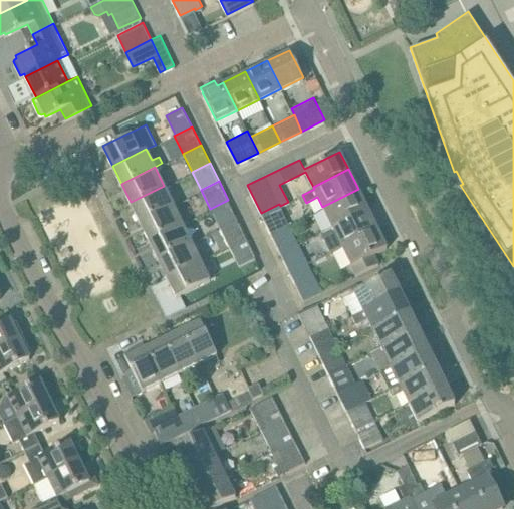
[(131,202),(140,220),(173,204),(164,186),(131,202)]
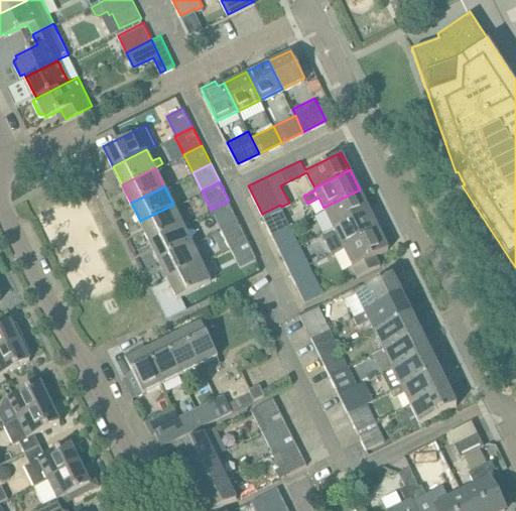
[(369,208),(360,189),(324,208),(333,226),(369,208)]
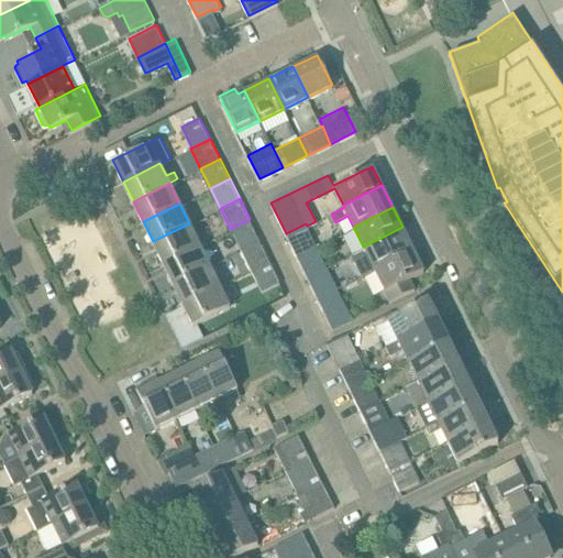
[(230,229),(240,249),(260,239),(250,219),(230,229)]
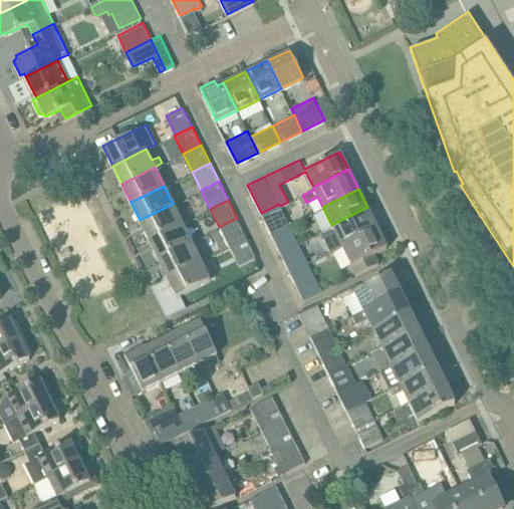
[(140,220),(149,239),(182,222),(173,204),(140,220)]
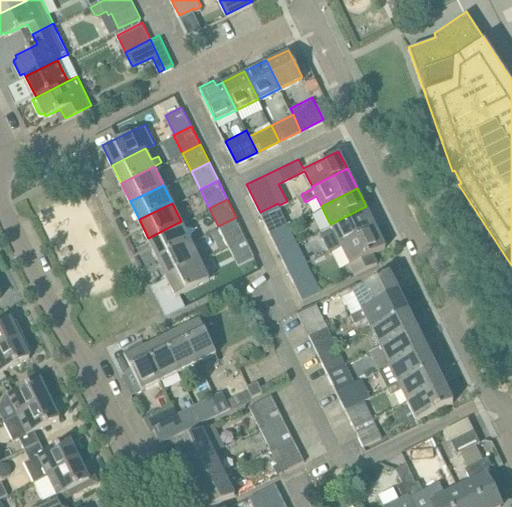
[(288,223),(279,205),(278,203),(260,212),(270,232),(288,223)]
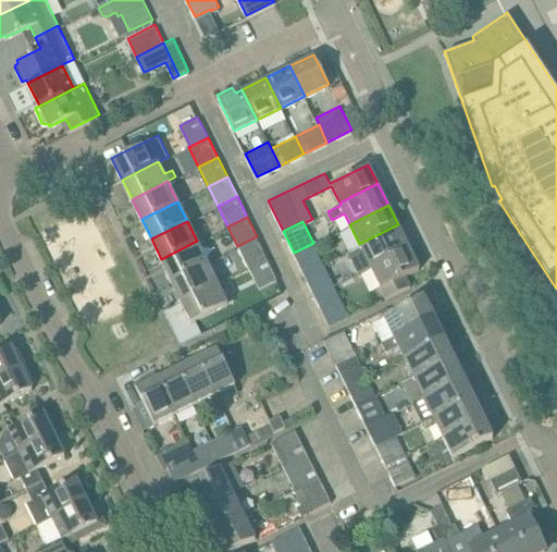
[(359,244),(347,250),(357,271),(370,265),(409,245),(398,224),(359,244)]
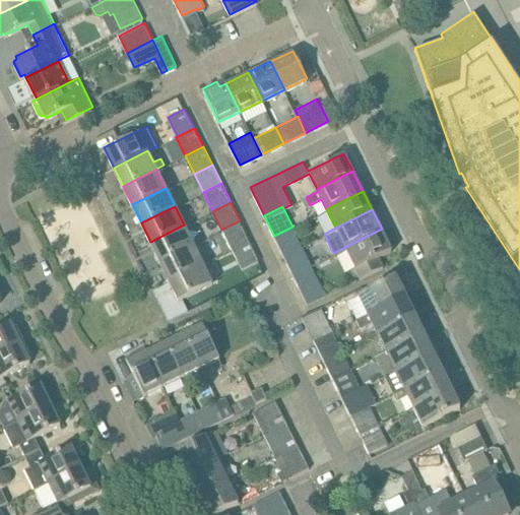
[(225,238),(231,248),(249,239),(240,220),(221,230),(225,238)]
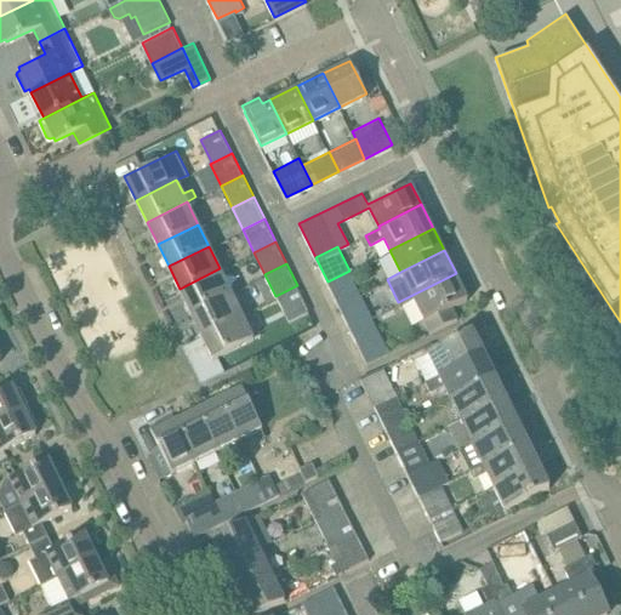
[(180,289),(191,311),(231,290),(220,268),(180,289)]
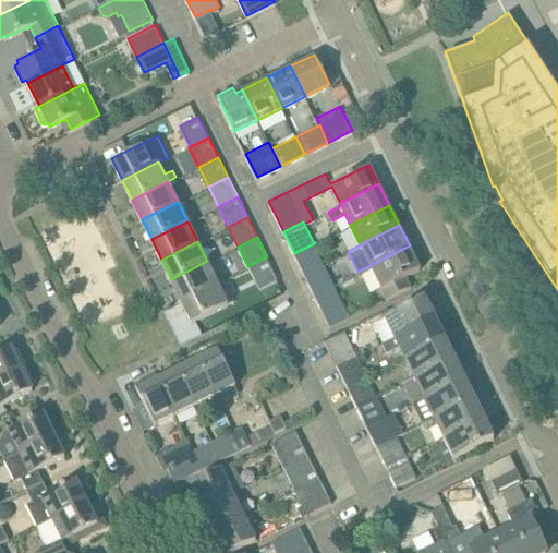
[(323,263),(314,243),(294,253),(304,273),(323,263)]
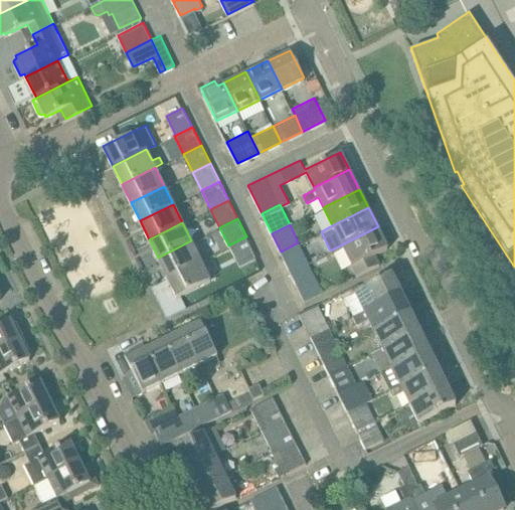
[(387,246),(378,226),(342,244),(356,274),(379,263),(374,252),(387,246)]
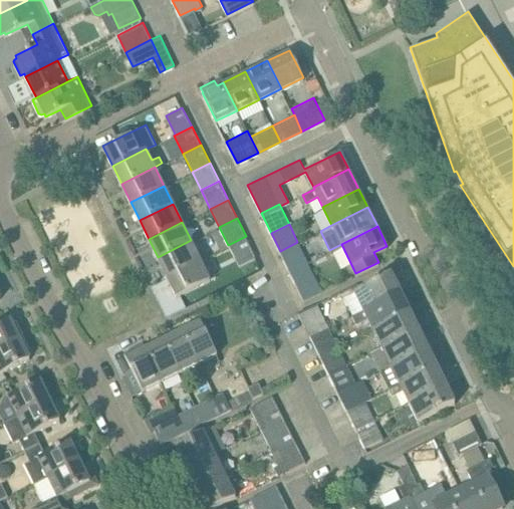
[(219,227),(210,231),(214,240),(223,235),(219,227)]
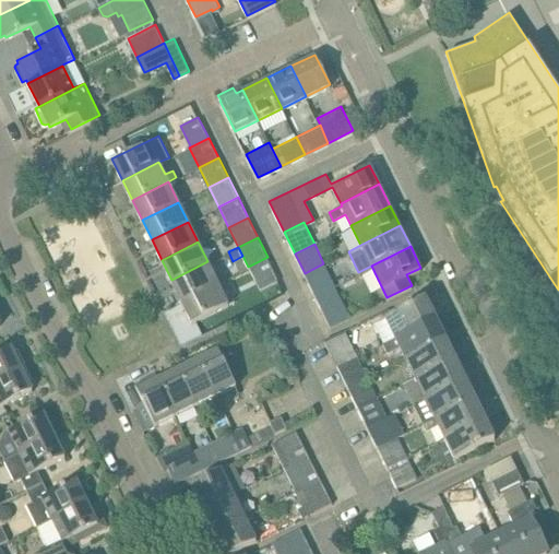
[(277,279),(268,257),(248,267),(258,289),(263,285),(273,281),(277,279)]
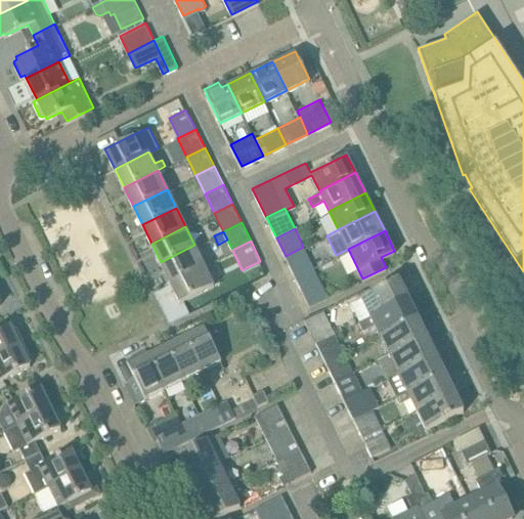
[(161,262),(170,280),(204,264),(194,245),(161,262)]
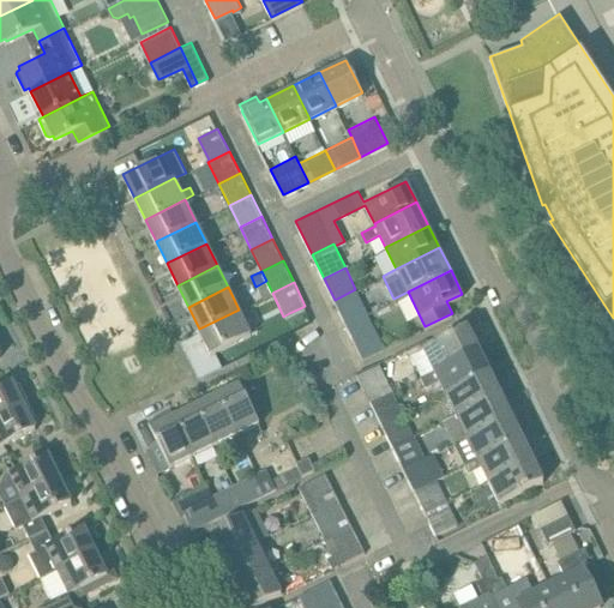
[(367,312),(355,289),(335,300),(345,321),(367,312)]
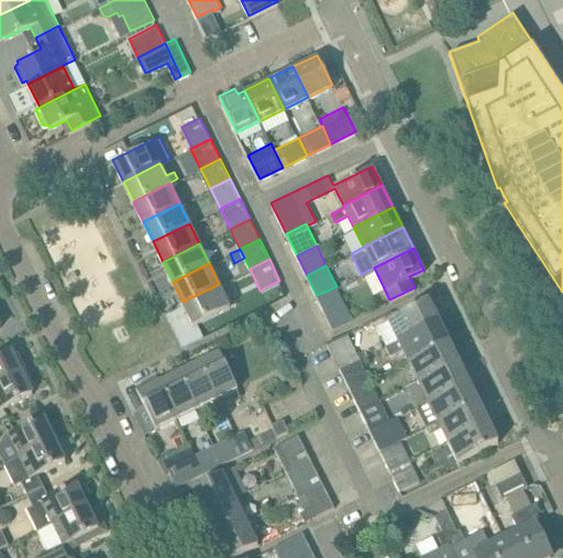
[(219,284),(183,302),(192,324),(236,302),(227,280),(219,284)]
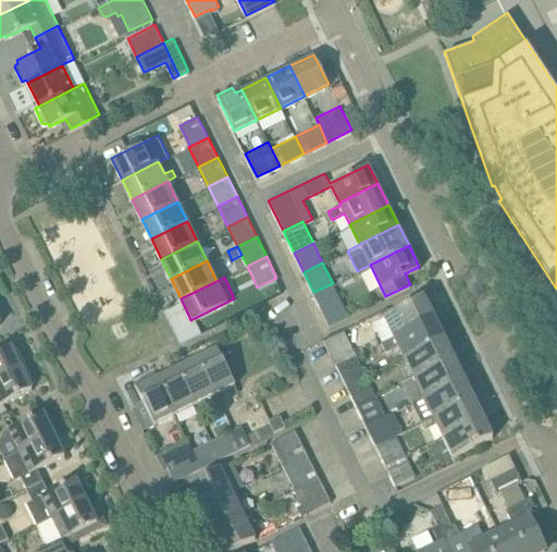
[(272,280),(262,284),(268,293),(276,289),(272,280)]
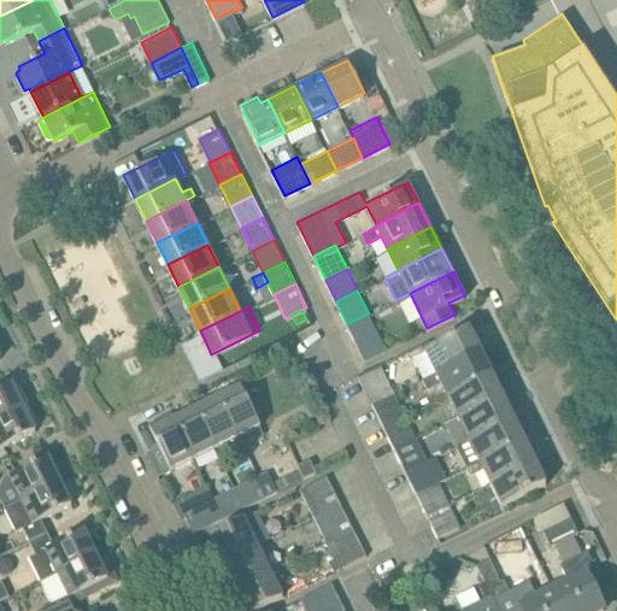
[(386,348),(369,313),(347,323),(364,359),(386,348)]
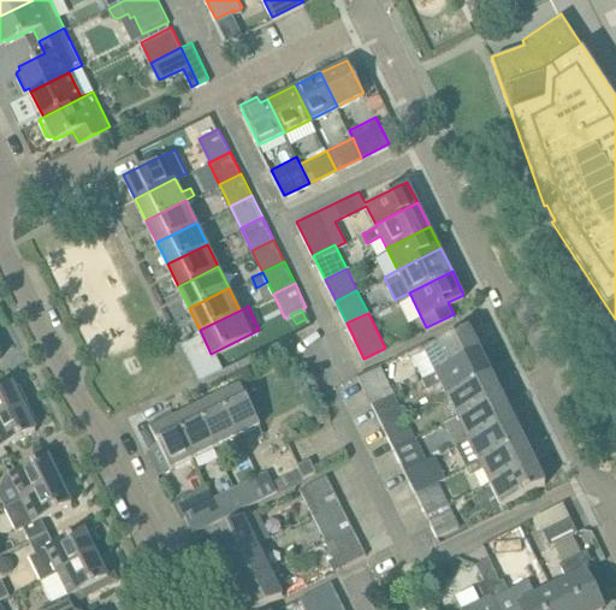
[(422,375),(422,377),(479,349),(468,326),(424,348),(434,369),(422,375)]
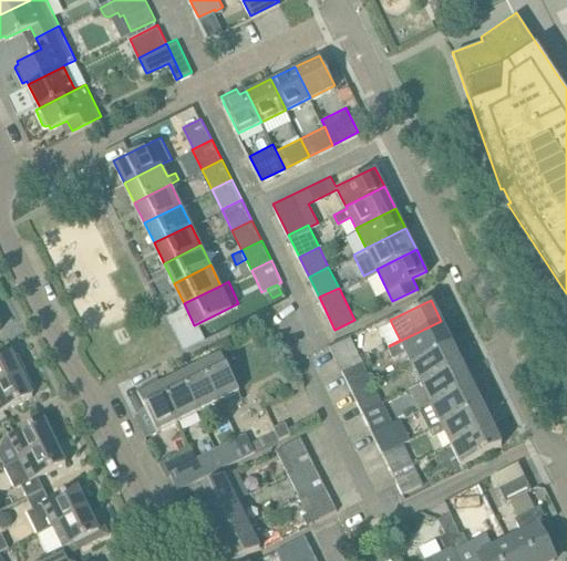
[(404,350),(410,361),(451,340),(441,321),(389,346),(393,355),(404,350)]
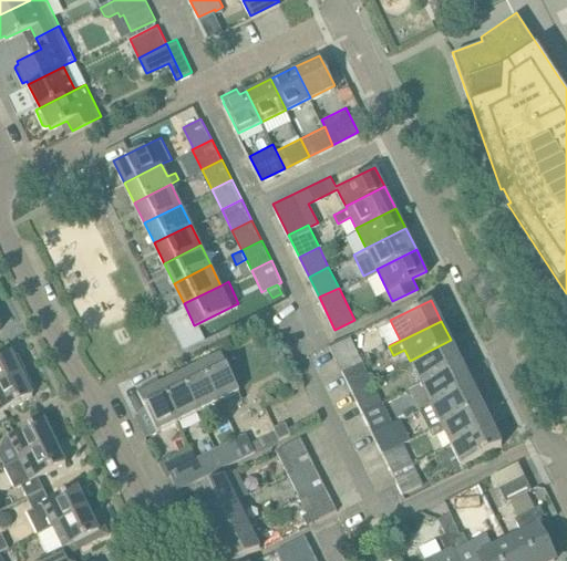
[(263,323),(249,329),(254,339),(267,333),(263,323)]
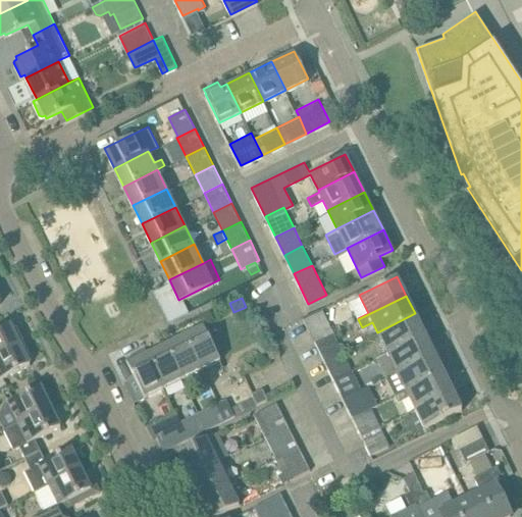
[(314,341),(332,331),(320,307),(303,316),(314,341)]
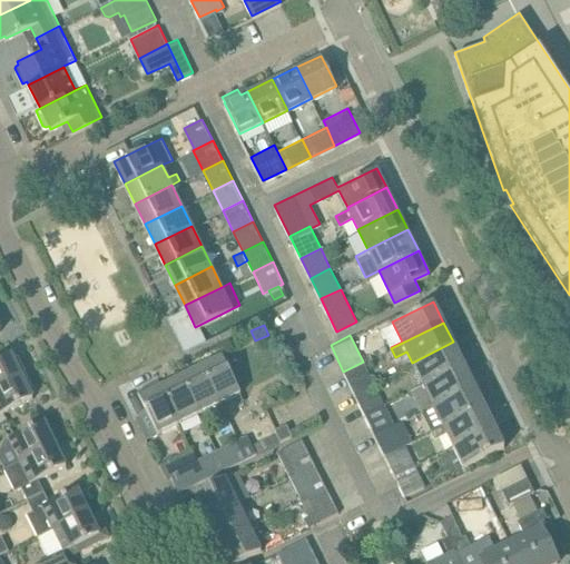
[(411,387),(411,388),(463,363),(453,342),(412,363),(422,382),(411,387)]
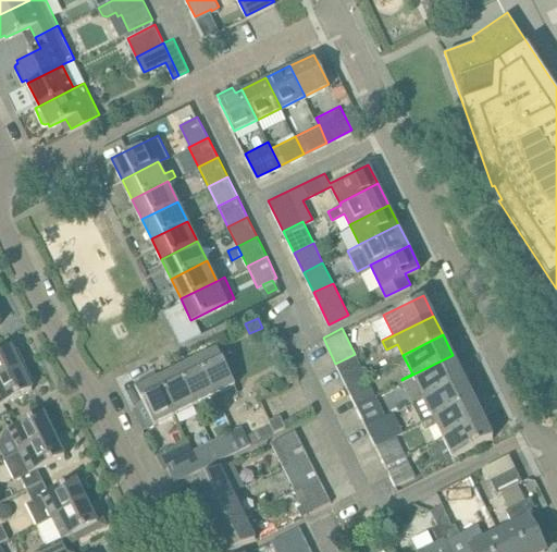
[(0,348),(0,376),(26,363),(19,347),(15,346),(12,347),(11,344),(0,348)]
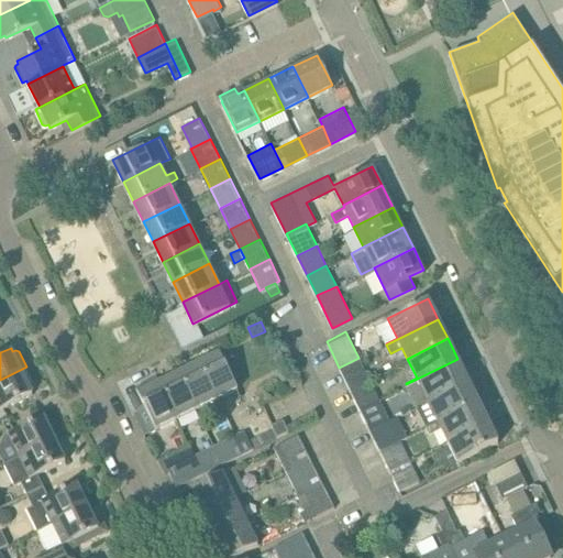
[(219,349),(199,360),(217,396),(238,386),(219,349)]
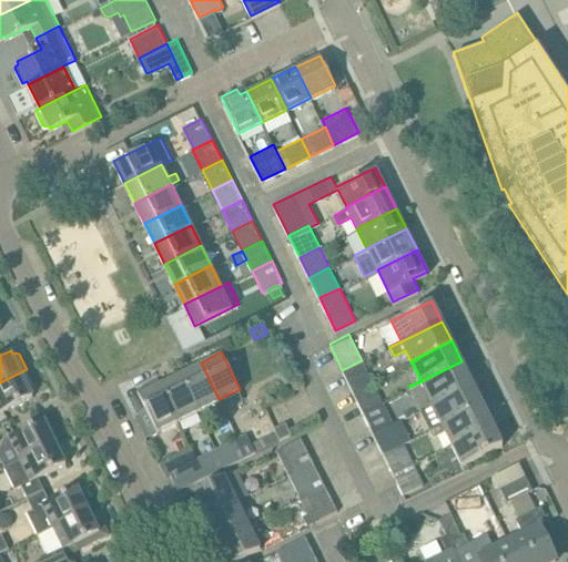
[(368,373),(362,360),(342,370),(352,390),(373,381),(368,373)]
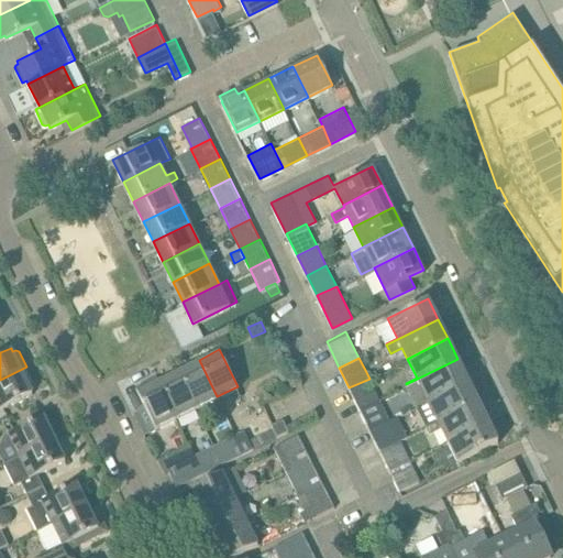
[(406,384),(416,404),(467,379),(457,359),(406,384)]
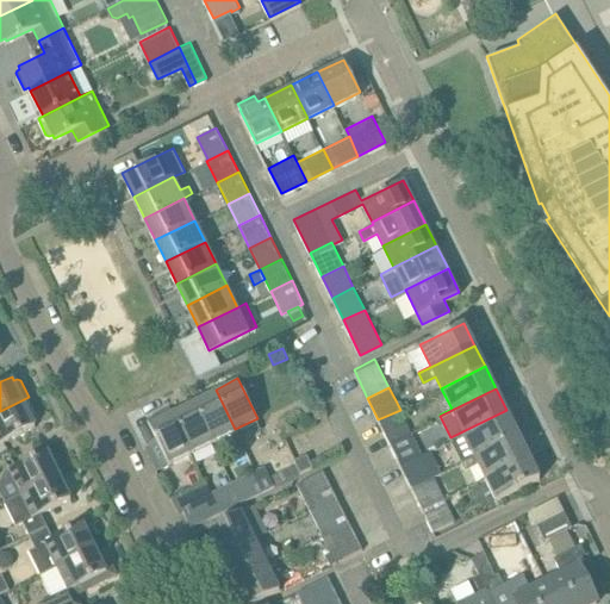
[(216,390),(193,400),(213,440),(235,429),(216,390)]
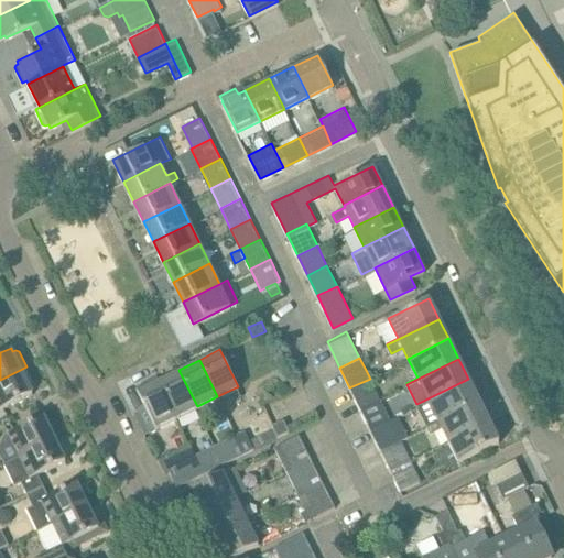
[(26,367),(0,380),(0,406),(32,391),(31,387),(33,386),(34,384),(26,367)]
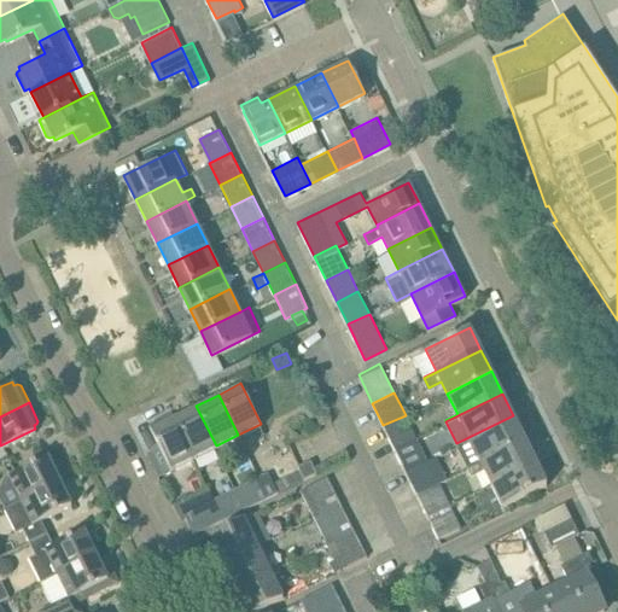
[(407,403),(401,406),(406,415),(412,412),(407,403)]
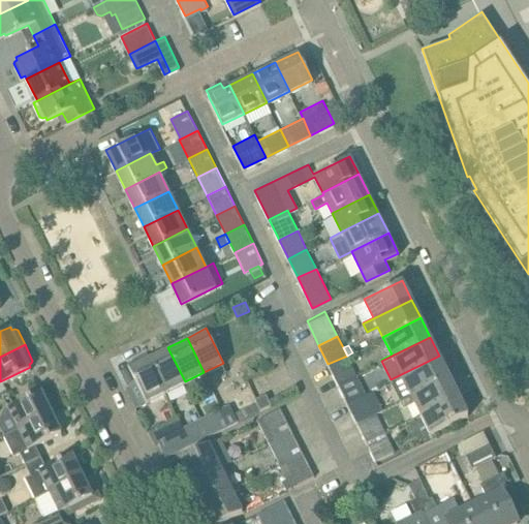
[(167,347),(148,357),(165,391),(185,381),(167,347)]
